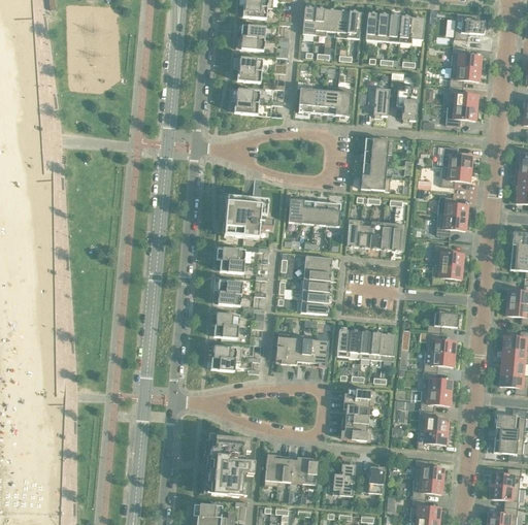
[(271,7),(272,7),(243,4),(242,15),(266,19),(267,7),(271,7)]
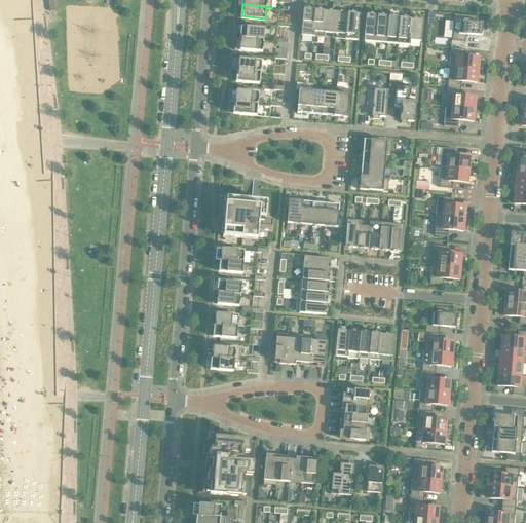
[(312,34),(315,7),(303,6),(301,33),(312,34)]
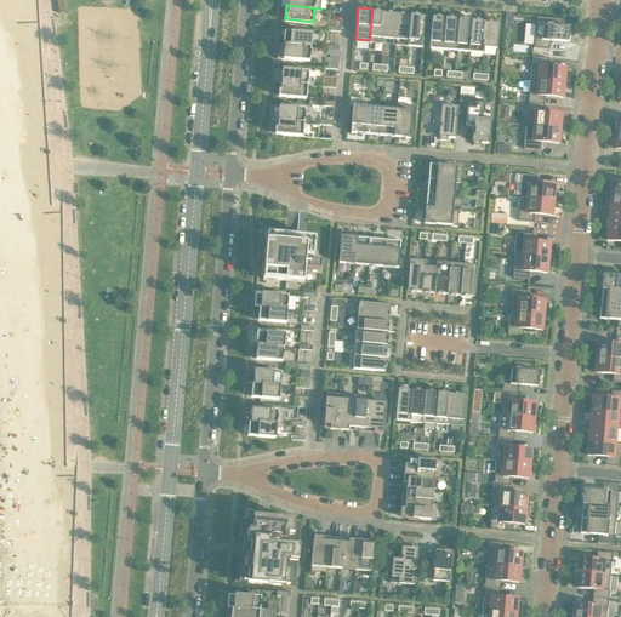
[(382,41),(385,10),(372,9),(369,40),(382,41)]
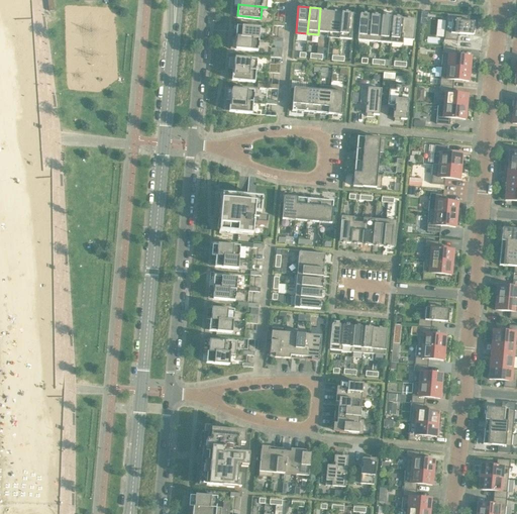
[(329,35),(331,9),(320,8),(318,34),(319,34),(319,29),(328,30),(328,35),(329,35)]
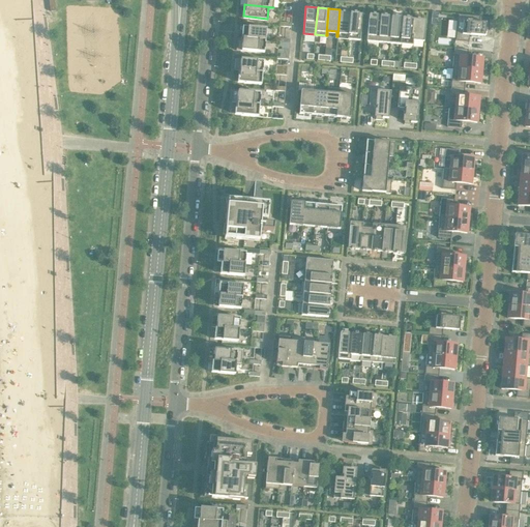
[(349,37),(351,10),(340,9),(337,36),(349,37)]
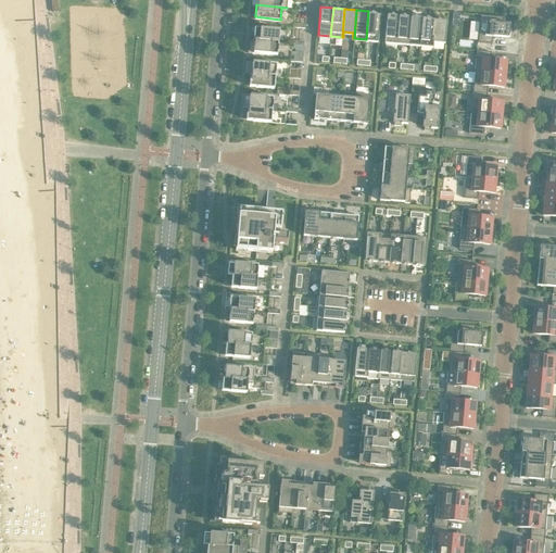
[(378,40),(380,12),(368,11),(366,39),(378,40)]
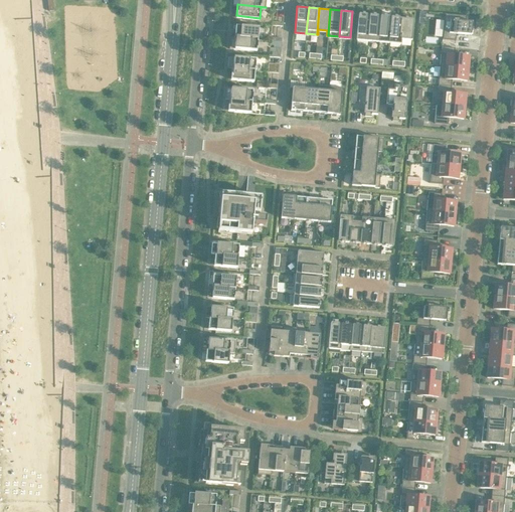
[(474,26),(476,16),(476,15),(466,14),(466,13),(445,11),(443,37),(456,38),(456,31),(471,33),(472,26),(474,26)]
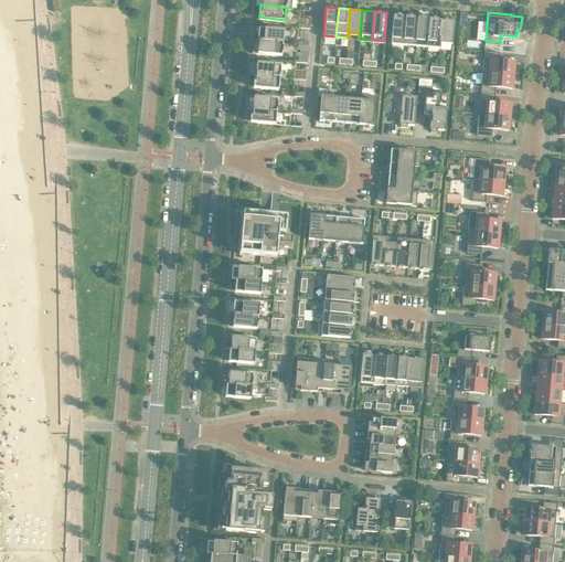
[(404,42),(406,14),(393,13),(391,41),(404,42)]
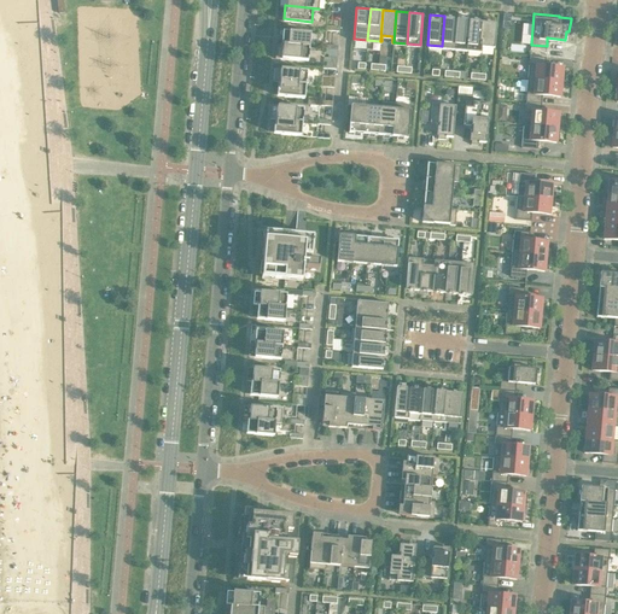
[(454,47),(456,17),(444,16),(442,46),(454,47)]
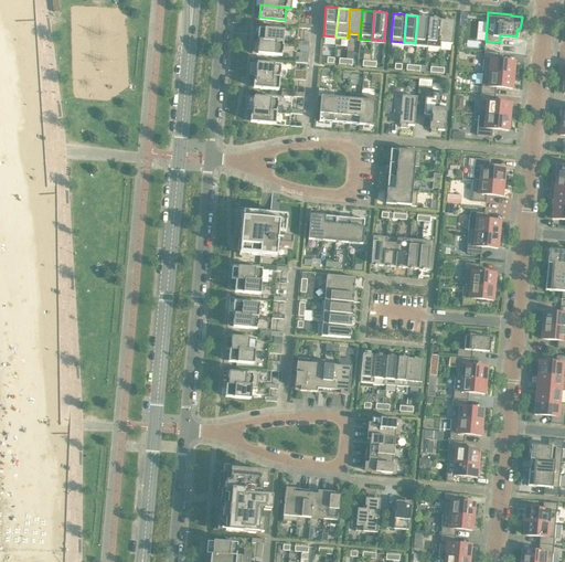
[(427,44),(429,17),(417,16),(415,43),(427,44)]
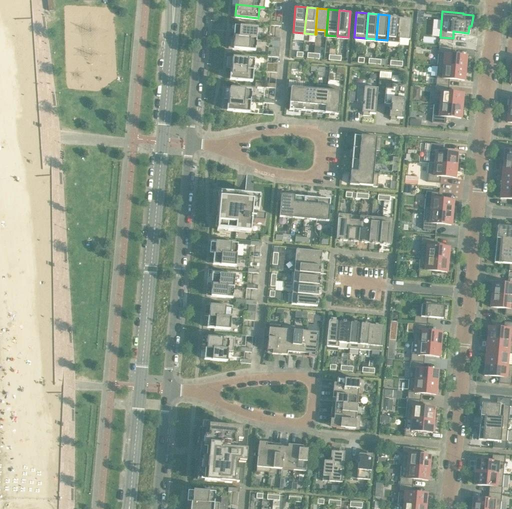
[(398,41),(400,16),(389,15),(387,40),(398,41)]
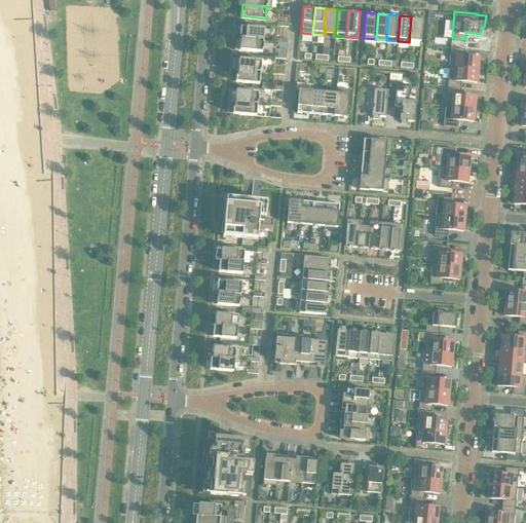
[(420,39),(422,17),(411,16),(409,42),(410,38),(420,39)]
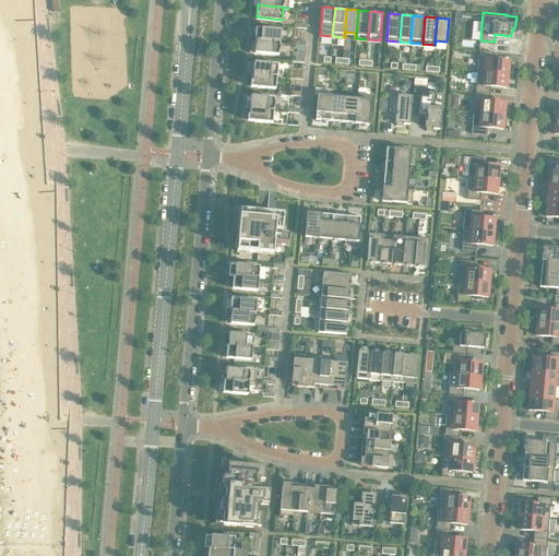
[(256,26),(254,38),(280,40),(281,28),(256,26)]
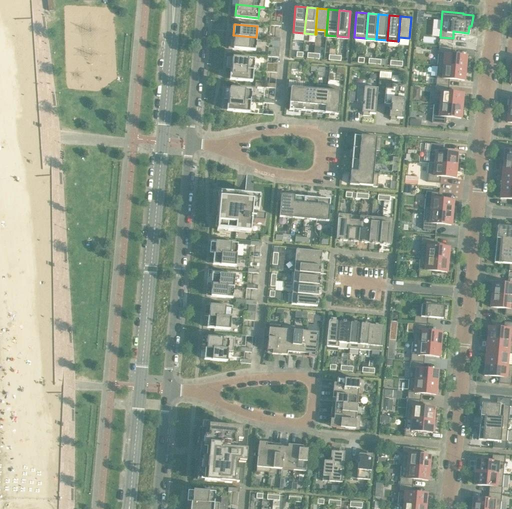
[(255,49),(256,37),(233,35),(232,46),(255,49)]
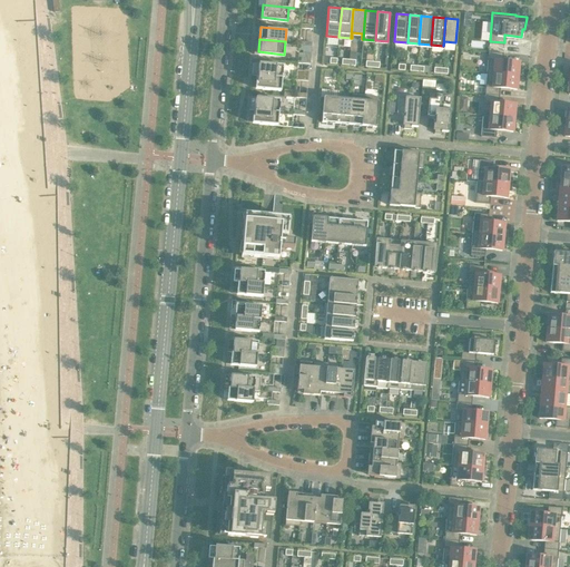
[(502,58),(503,50),(489,49),(487,70),(518,74),(519,59),(502,58)]
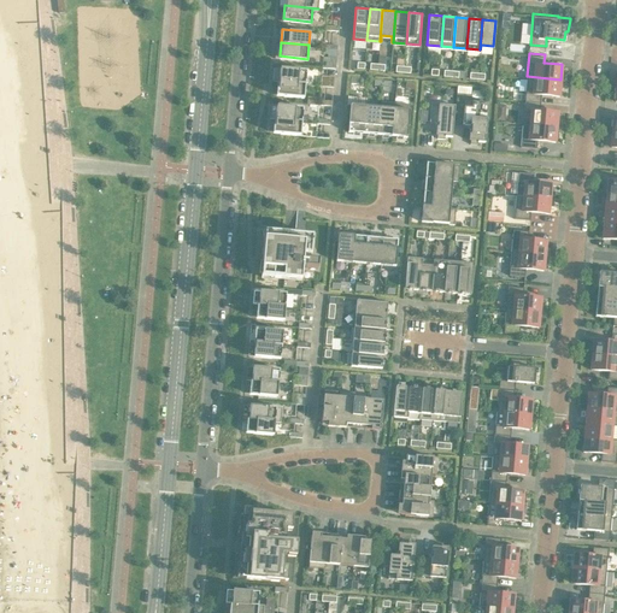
[(335,66),(336,56),(323,54),(322,65),(335,66)]
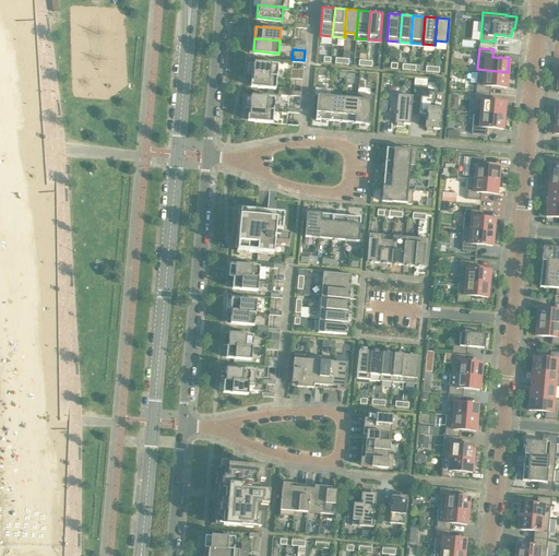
[(276,74),(277,62),(252,60),(251,72),(276,74)]
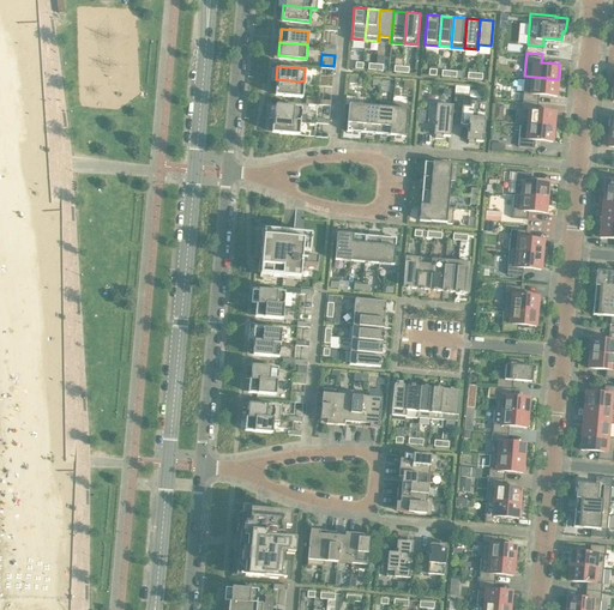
[(332,84),(332,73),(320,72),(319,83),(332,84)]
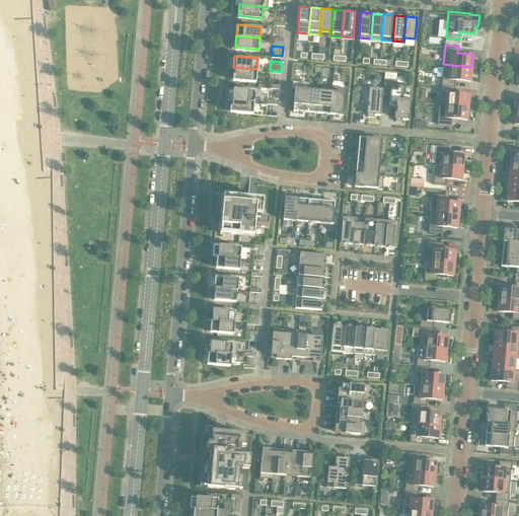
[(470,79),(471,67),(443,64),(441,83),(454,84),(455,78),(470,79)]
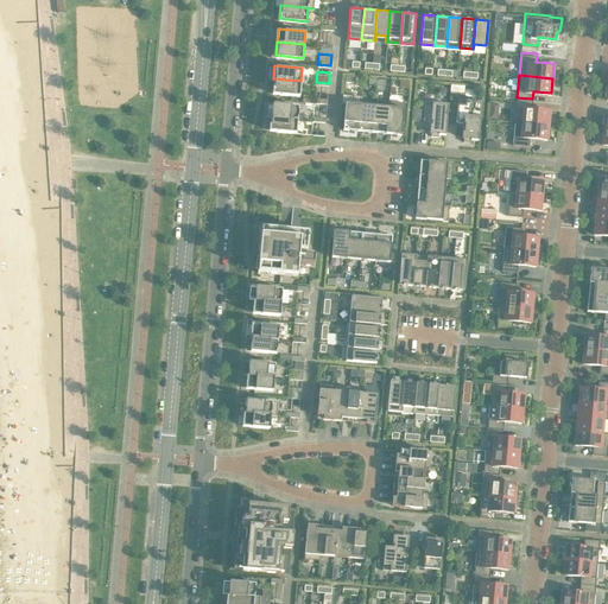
[(299,95),(301,81),(273,78),(272,91),(299,95)]
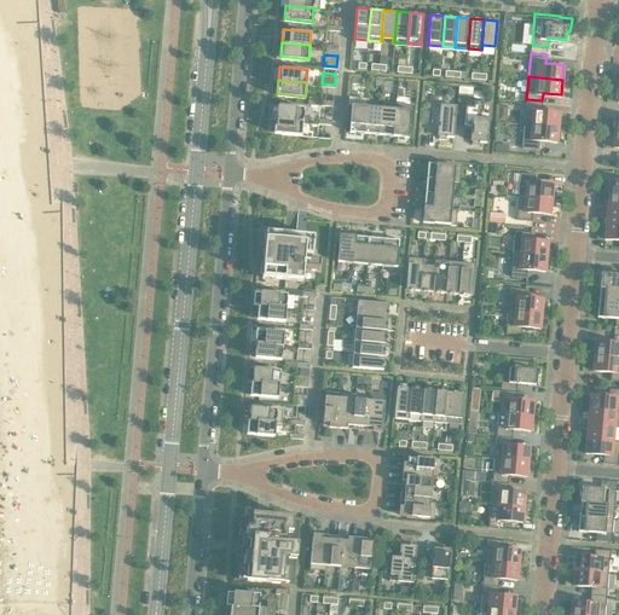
[(381,105),(379,133),(383,133),(389,133),(393,134),(397,100),(395,100),(382,99),(381,105)]
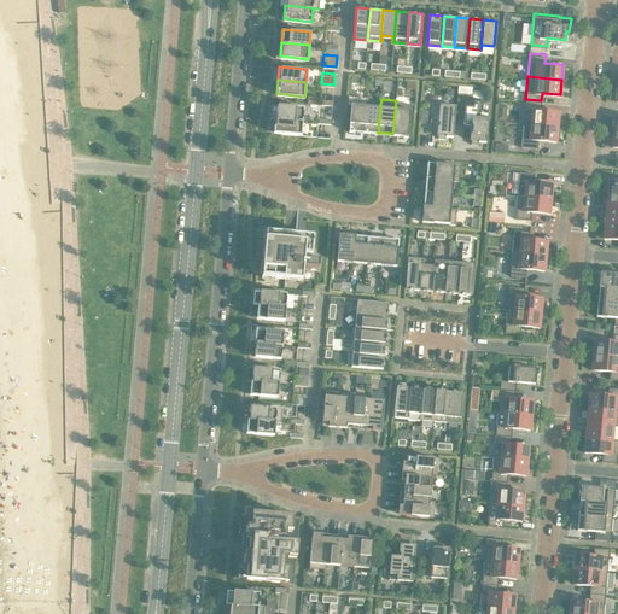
[(485,140),(489,100),(466,99),(464,126),(472,126),(471,141),(478,142),(478,140),(485,140)]
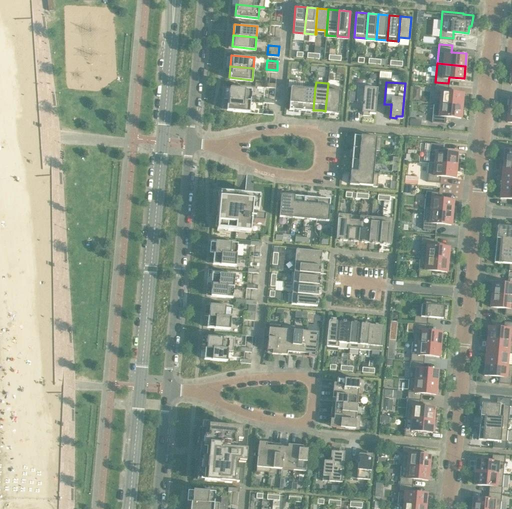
[(463,91),(448,90),(448,83),(435,82),(435,89),(441,90),(440,101),(440,102),(462,104),(463,91)]
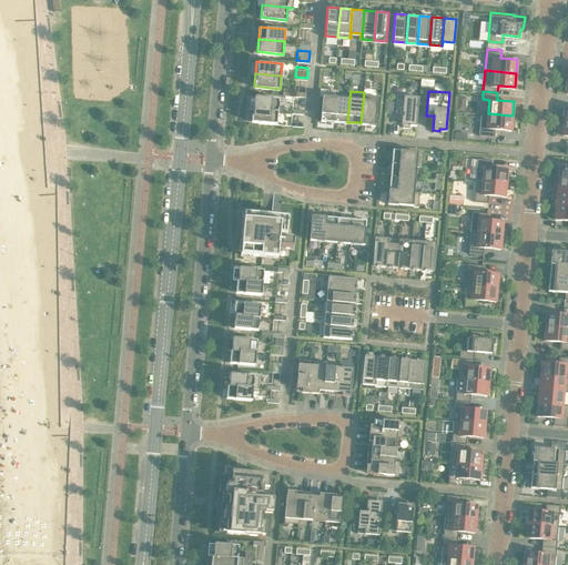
[(364,92),(361,123),(365,123),(371,124),(375,124),(377,94),(364,92)]
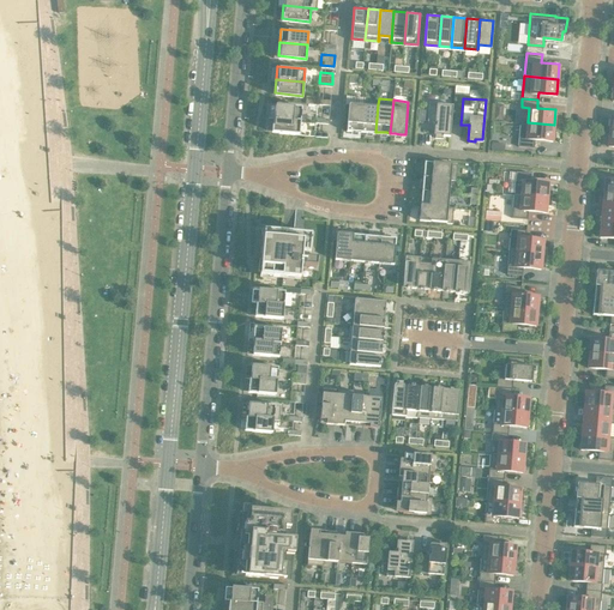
[(450,134),(452,103),(429,101),(427,119),(437,120),(437,124),(434,124),(434,132),(435,132),(435,136),(443,136),(443,133),(450,134)]
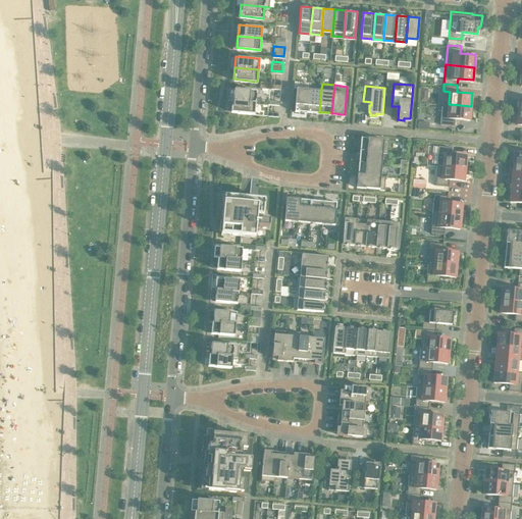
[(297,87),(295,109),(299,110),(304,110),(307,111),(309,88),(297,87)]
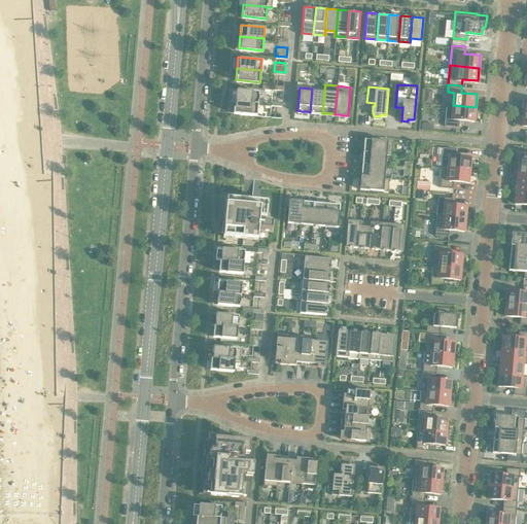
[(257,102),(258,91),(236,89),(235,100),(257,102)]
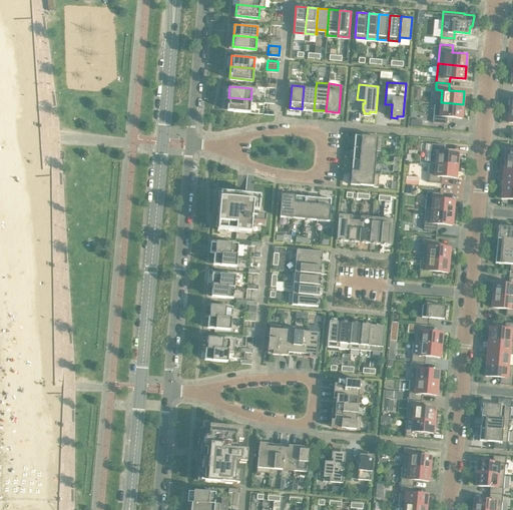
[(304,86),(302,109),(306,109),(311,109),(314,110),(316,87),(304,86)]
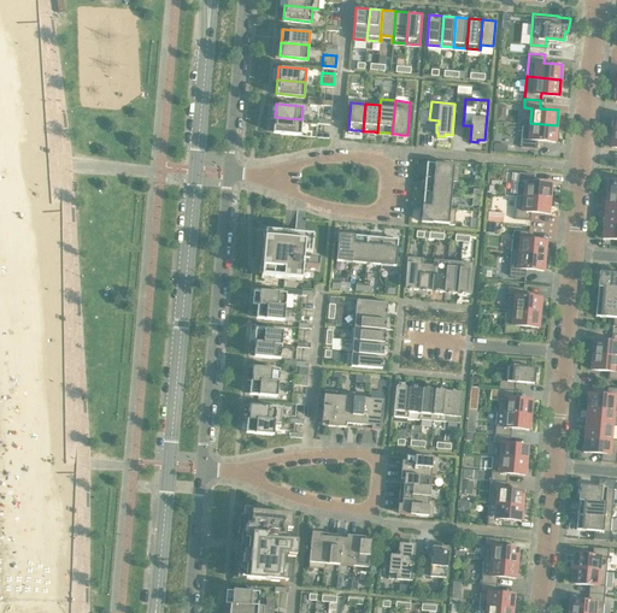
[(300,134),(301,119),(275,117),(272,130),(300,134)]
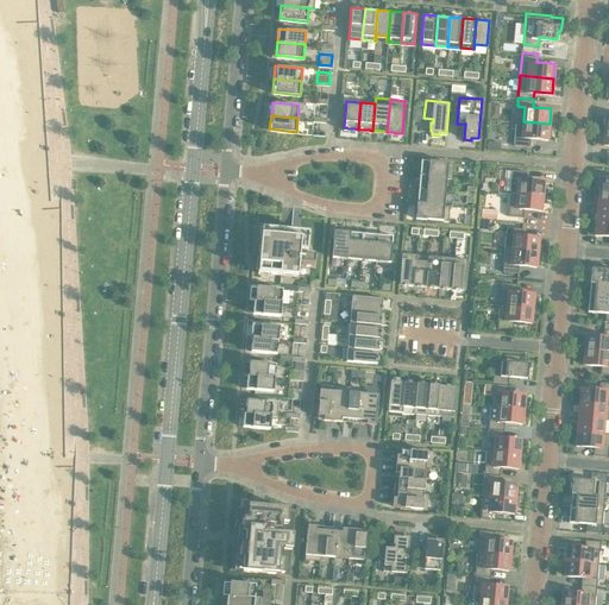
[(547,138),(550,124),(523,121),(523,120),(516,120),(514,143),(529,144),(531,137),(547,138)]
